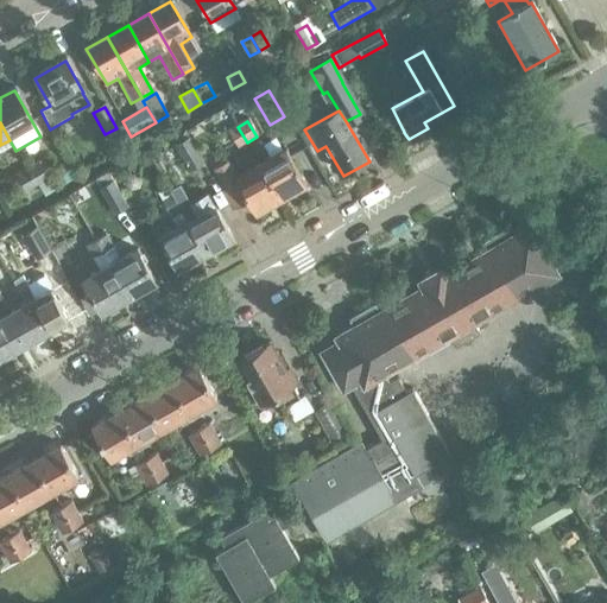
[(247,143),(238,127),(228,133),(236,148),(247,143)]
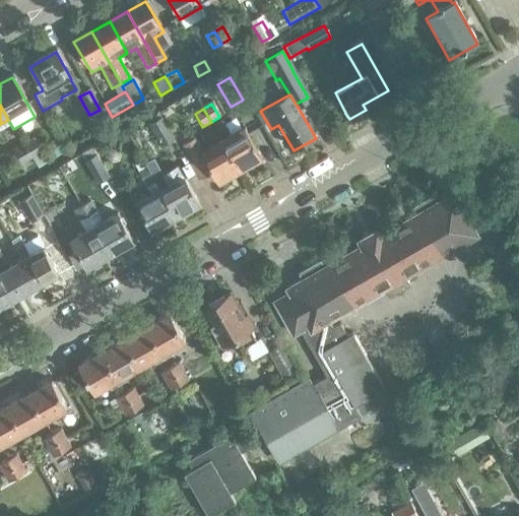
[(160,119),(149,125),(161,147),(174,140),(160,119)]
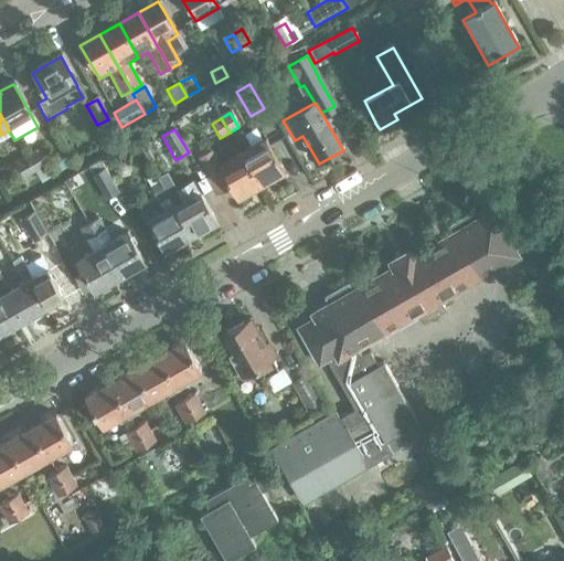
[(241,152),(261,187),(284,173),(265,139),(241,152)]
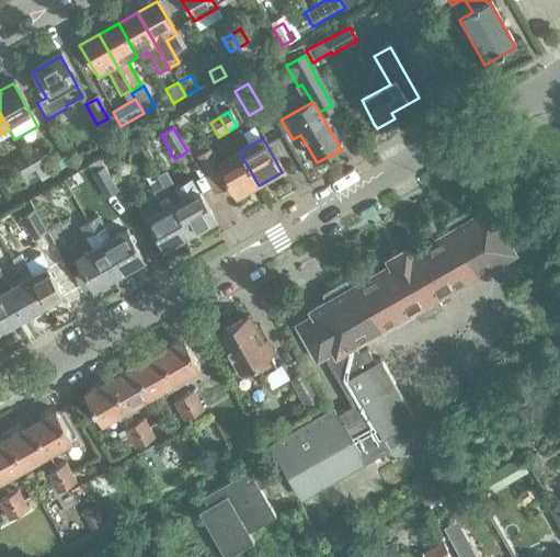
[(235,200),(259,185),(239,151),(216,165),(208,150),(196,158),(206,177),(204,179),(214,195),(228,188),(235,200)]
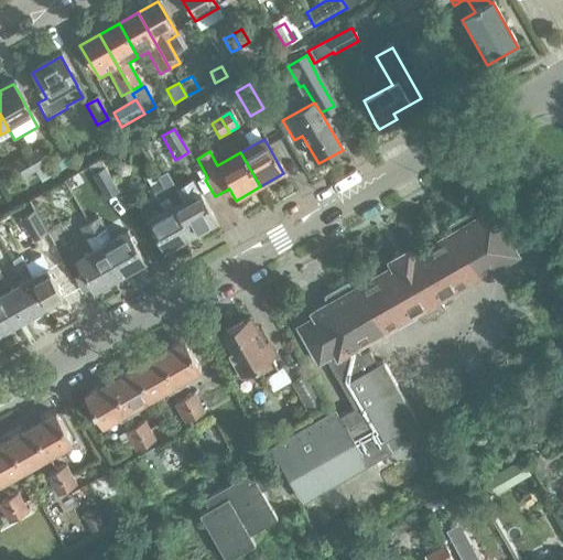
[(25,159),(34,173),(44,168),(35,152),(25,159)]
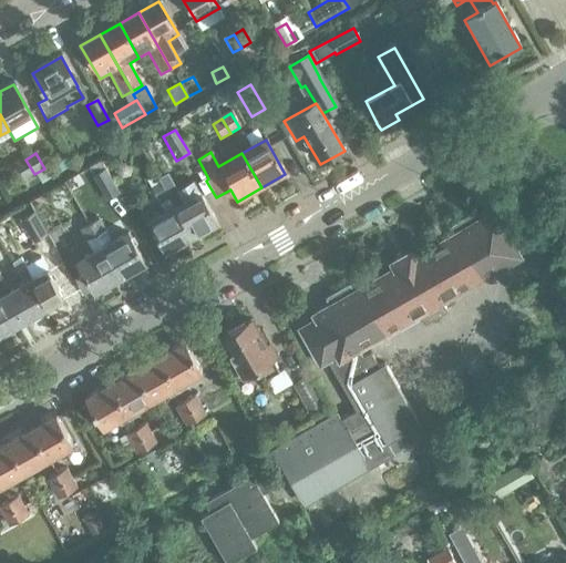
[(34,174),(26,160),(14,165),(23,181),(34,174)]
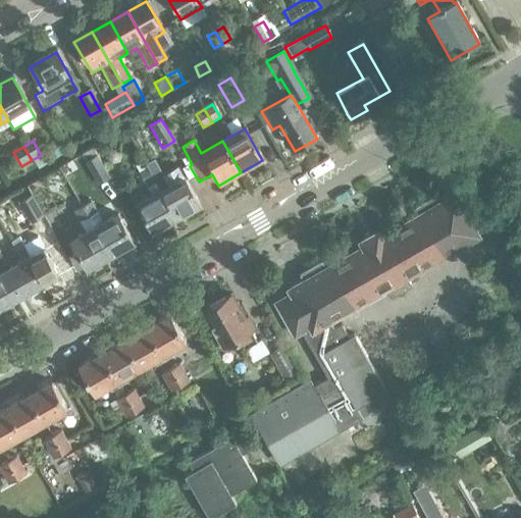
[(107,153),(105,161),(111,166),(119,163),(120,155),(114,150),(107,153)]
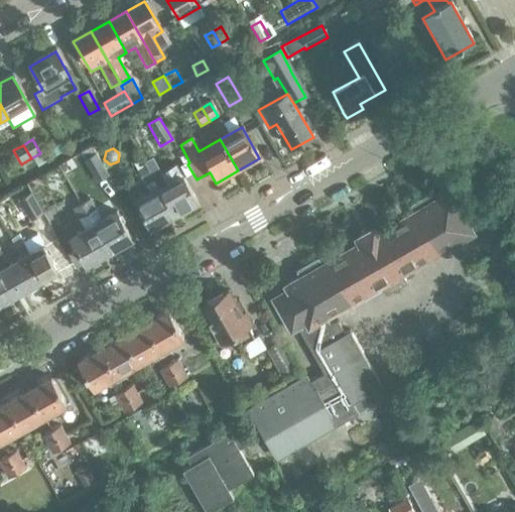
[(95,154),(84,161),(97,183),(108,177),(95,154)]
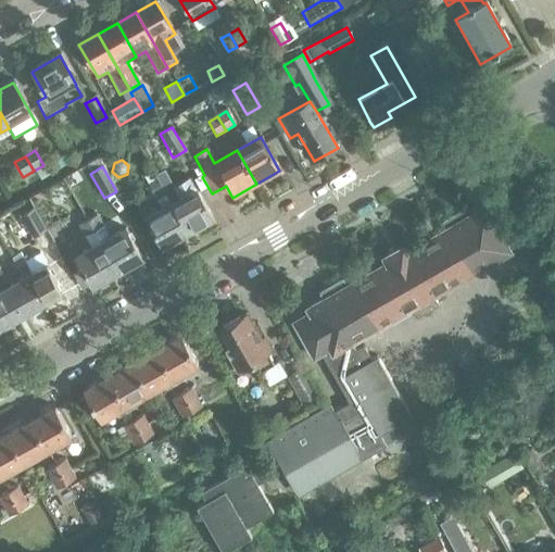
[(161,210),(147,217),(163,247),(187,233),(169,202),(158,182),(152,174),(143,178),(148,187),(154,199),(161,210)]
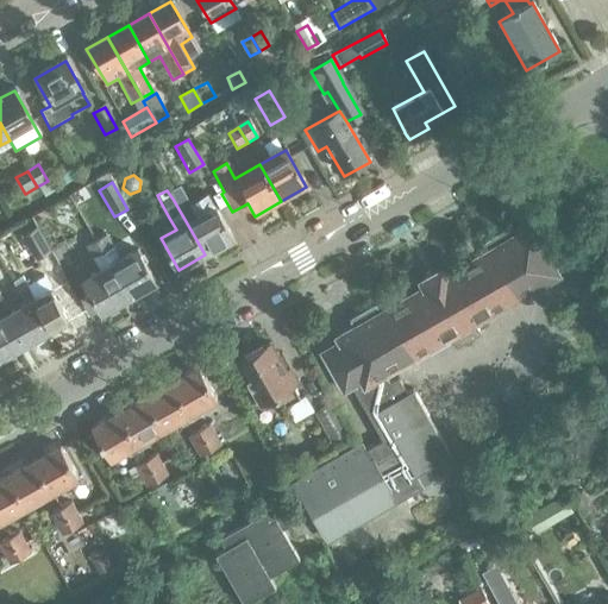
[(186,221),(205,255),(231,240),(213,209),(196,218),(182,193),(173,199),(186,221)]
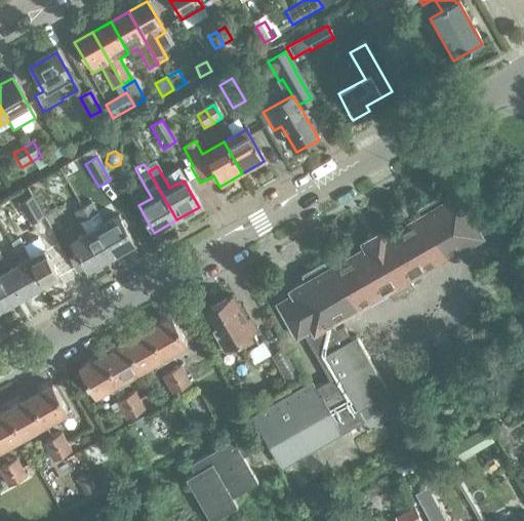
[(32,197),(18,204),(31,227),(43,219),(32,197)]
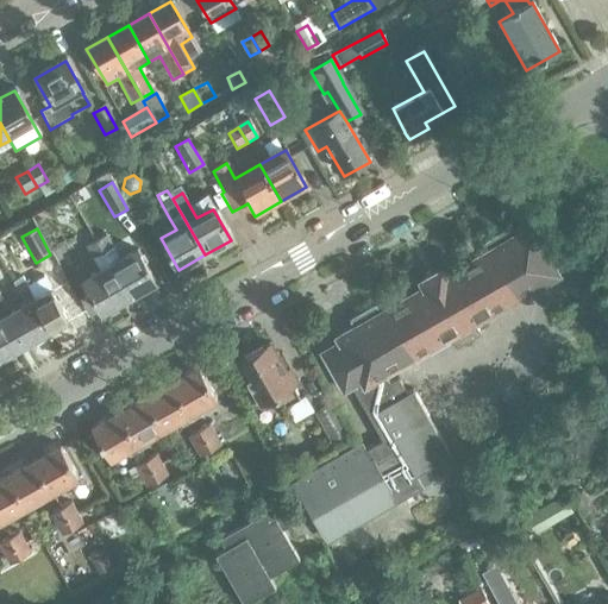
[(359,390),(384,377),(449,340),(455,351),(480,337),(474,326),(557,278),(530,231),(513,240),(508,232),(482,246),(487,256),(443,281),(439,274),(430,280),(426,282),(421,284),(425,290),(381,316),(375,307),(357,316),(349,321),(355,331),(338,340),(342,345),(332,351),(324,356),(345,392),(357,385),(359,390)]
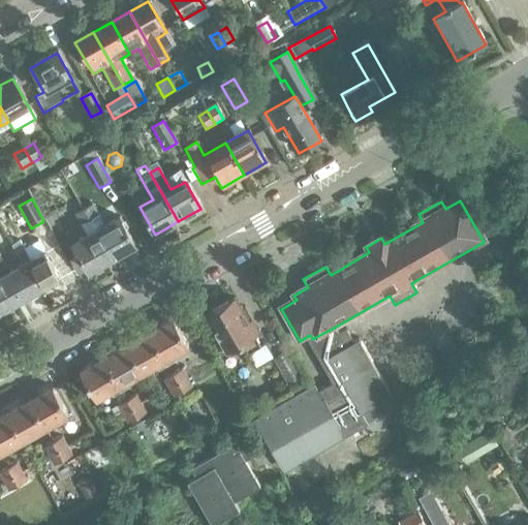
[(83,211),(111,259),(133,247),(118,220),(103,228),(91,206),(83,211)]
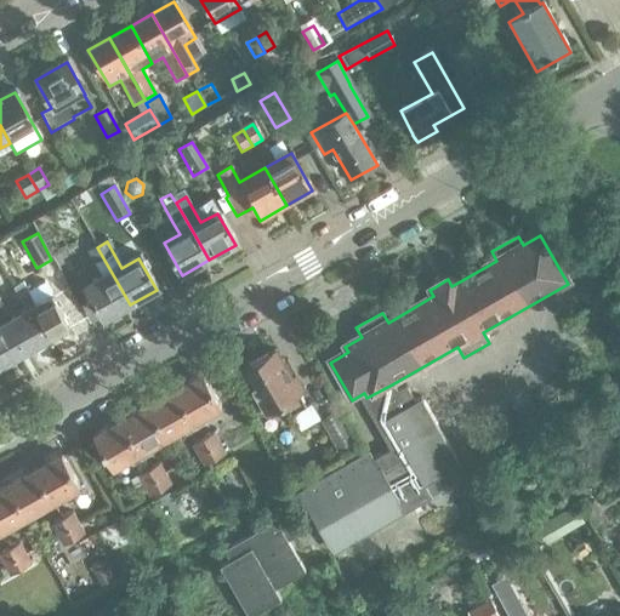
[(111,274),(85,287),(103,320),(130,304),(97,247),(86,254),(94,267),(103,261),(111,274)]
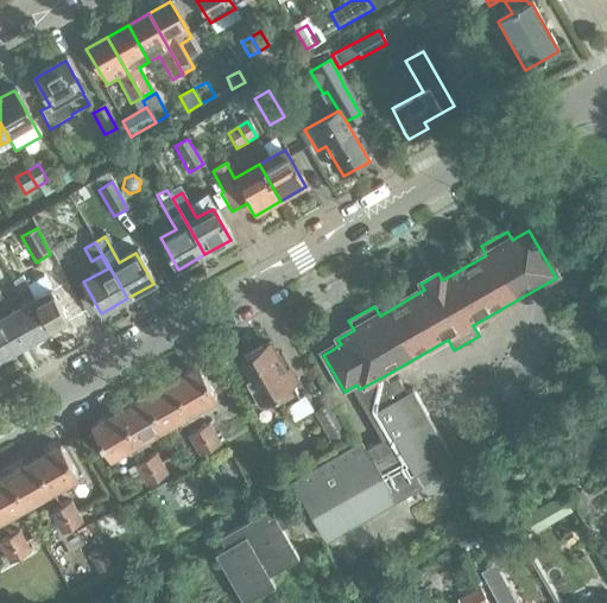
[(24,304),(43,336),(68,322),(50,289),(43,278),(27,287),(21,278),(12,283),(24,304)]
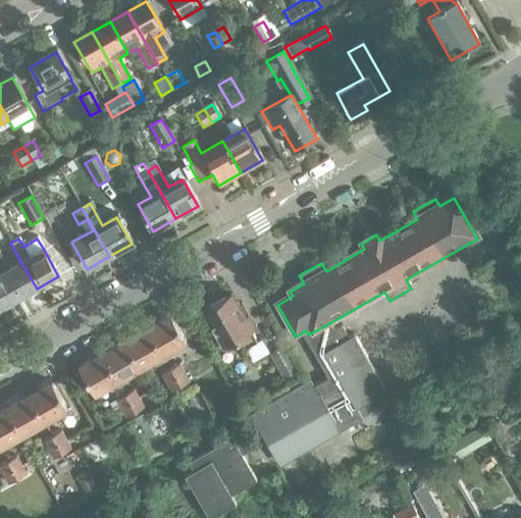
[(0,275),(15,301),(37,289),(20,261),(7,268),(3,262),(7,260),(0,249),(0,275)]
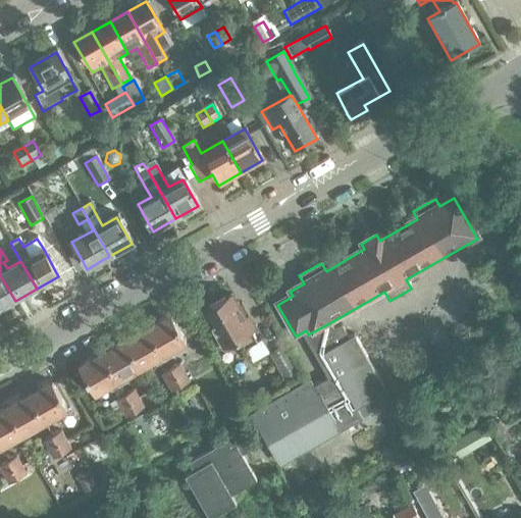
[(0,309),(15,301),(0,275),(0,309)]
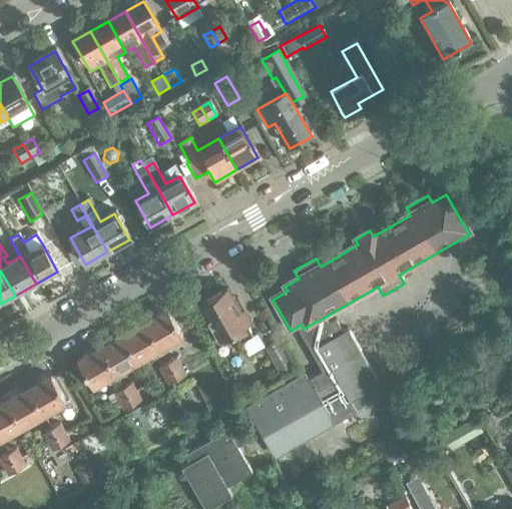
[(201,308),(221,342),(234,335),(239,344),(251,337),(247,327),(248,326),(243,316),(239,318),(226,294),(201,308)]
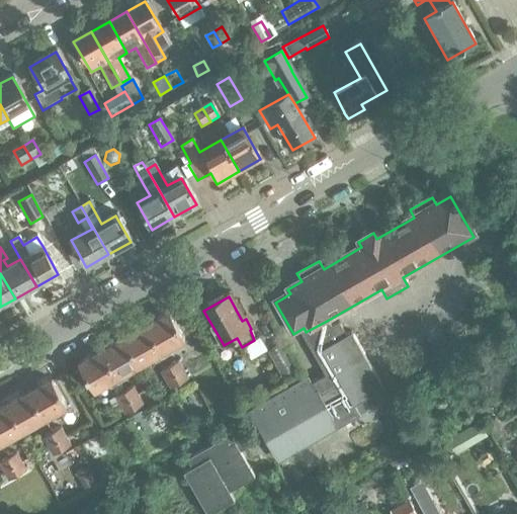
[(168,314),(146,327),(162,355),(184,342),(168,314)]
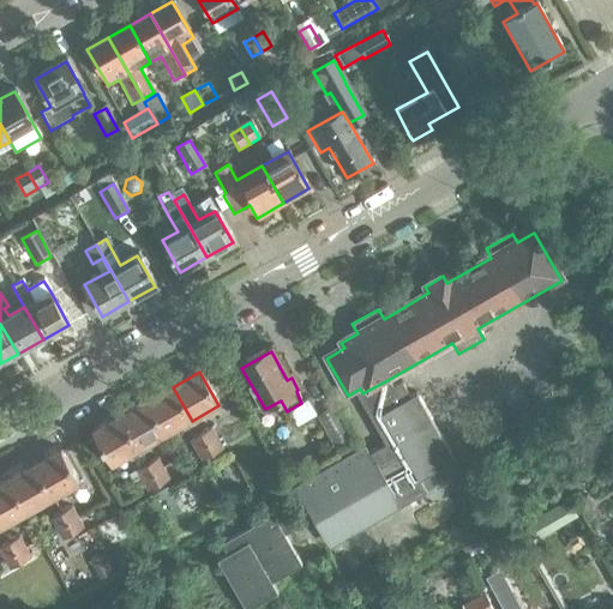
[(388,380),(362,393),(356,397),(385,447),(368,457),(364,448),(284,494),(296,514),(277,526),(283,537),(313,519),(323,536),(324,536),(331,547),(443,483),(436,471),(454,462),(415,396),(409,399),(401,384),(392,389),(388,380)]
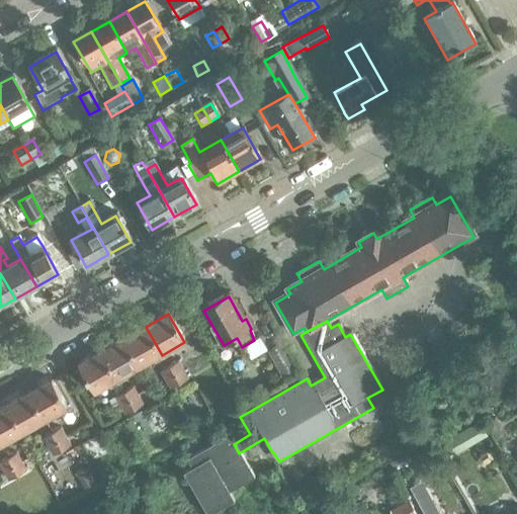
[(122,340),(139,368),(162,355),(146,327),(122,340)]
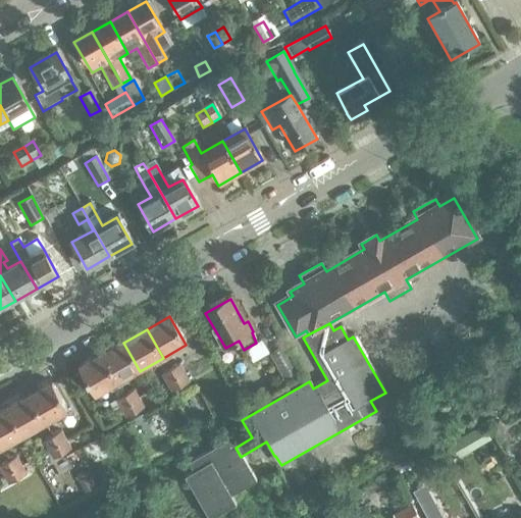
[(123,343),(100,355),(116,383),(140,371),(123,343)]
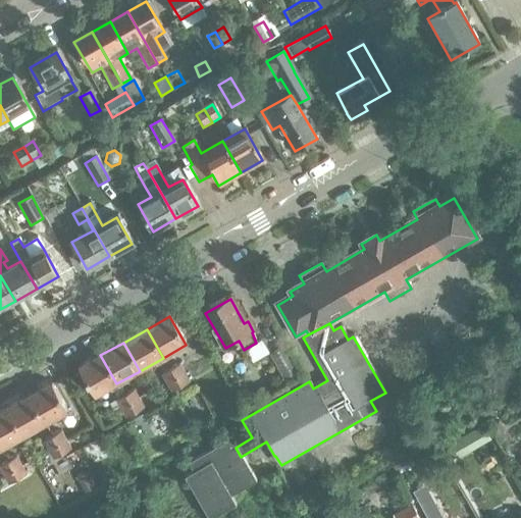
[(269,356),(285,384),(300,377),(283,348),(269,356)]
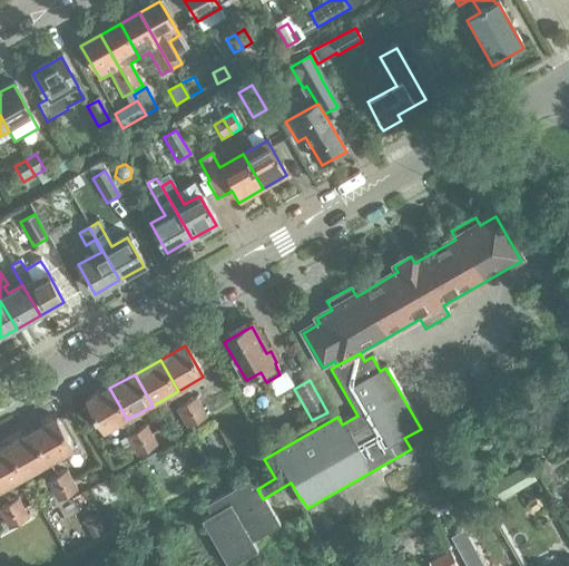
[(127,419),(109,388),(85,402),(102,433),(127,419)]
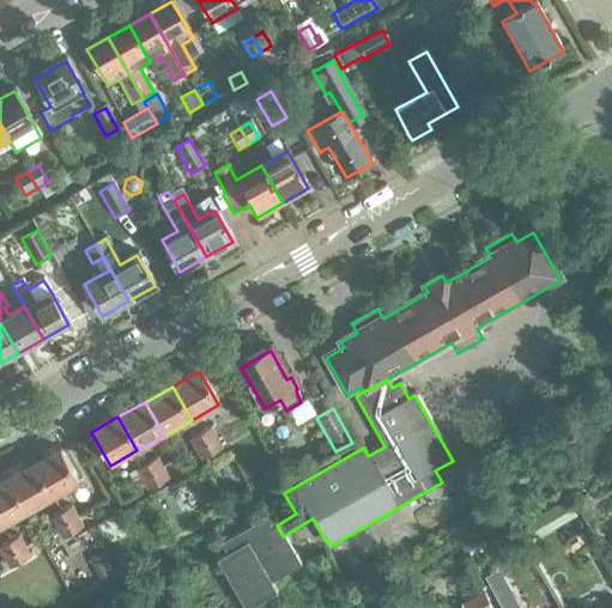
[(210,429),(199,436),(205,445),(216,439),(210,429)]
